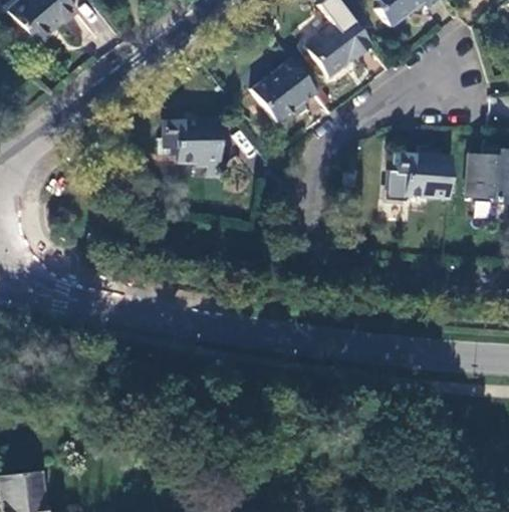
[(68,0),(25,0),(10,13),(38,44),(63,23),(66,26),(80,14),(68,0)]
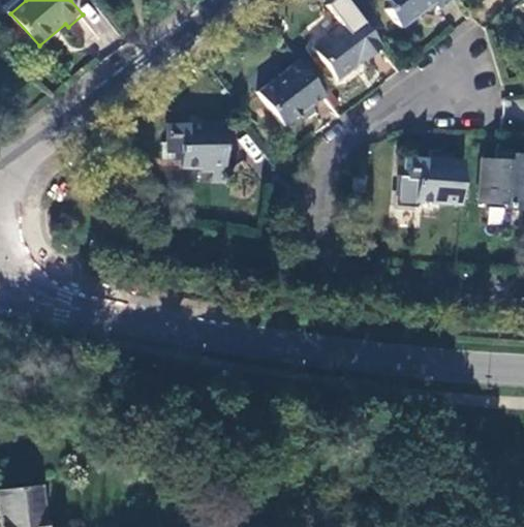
[(442,6),(451,0),(392,0),(394,2),(390,5),(404,25),(437,1),(442,6)]
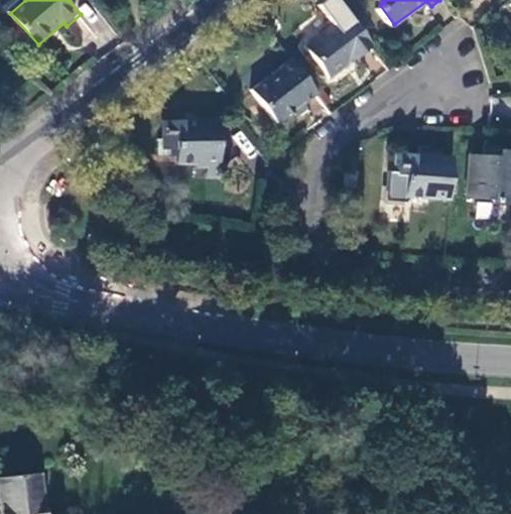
[(337,78),(377,47),(350,11),(308,42),(337,78)]
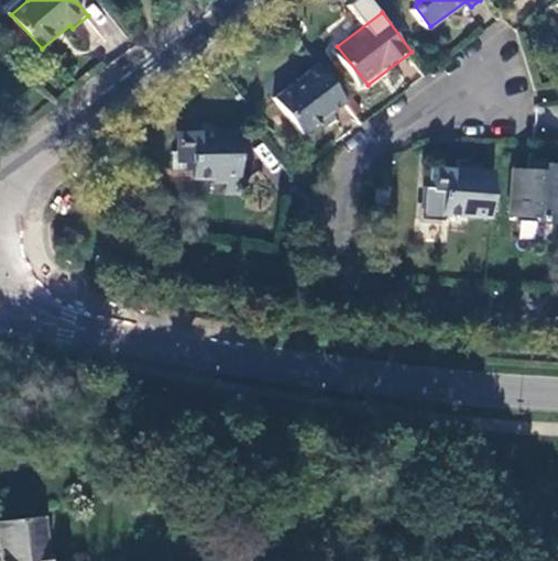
[(304,132),(349,100),(320,62),(276,95),(304,132)]
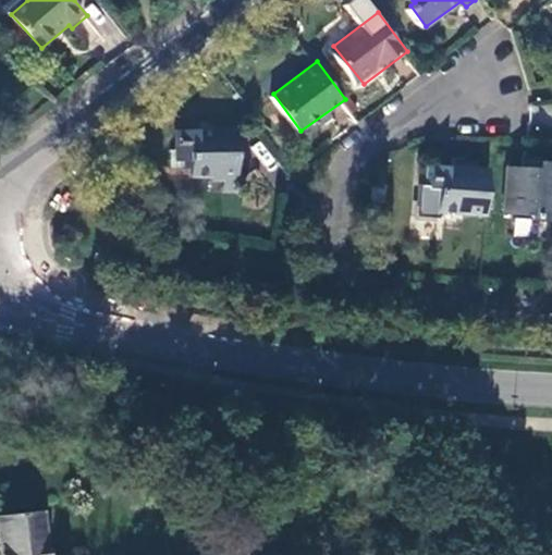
[(240,127),(181,128),(180,152),(194,153),(194,175),(225,175),(227,177),(240,176),(240,127)]
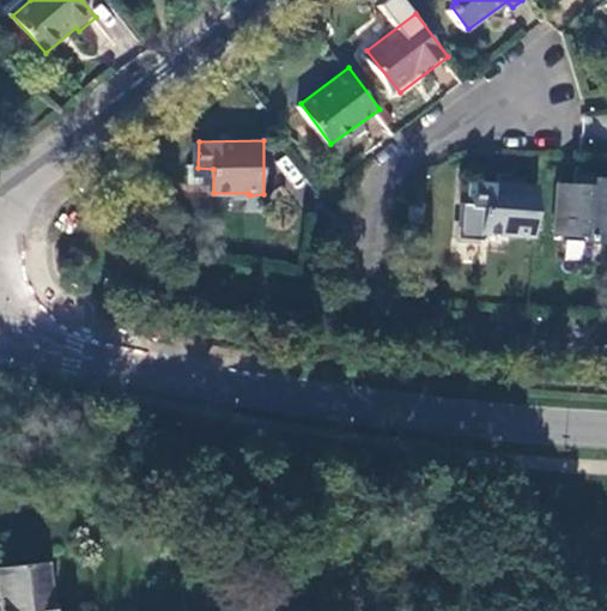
[(606,177),(596,176),(596,185),(563,182),(559,234),(590,237),(590,241),(606,241),(606,177)]
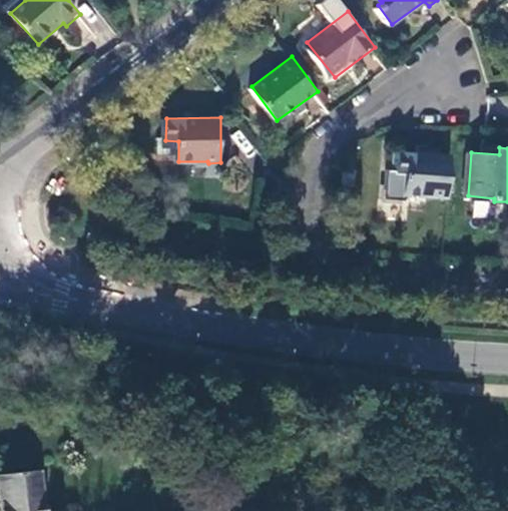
[(407,193),(450,196),(453,153),(397,150),(395,171),(407,172),(407,187),(407,193)]
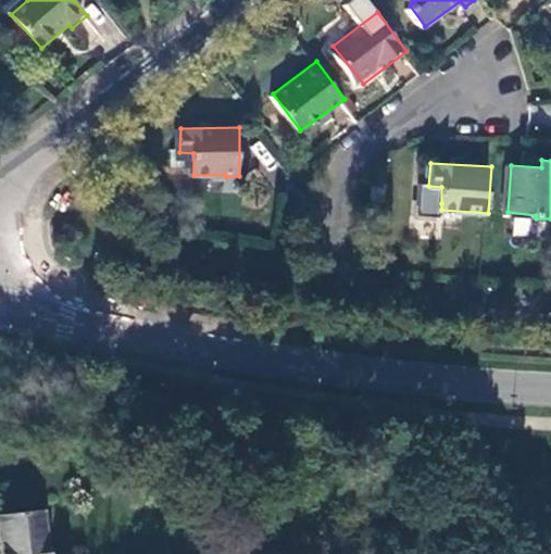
[(388,204),(389,185),(378,184),(376,202),(388,204)]
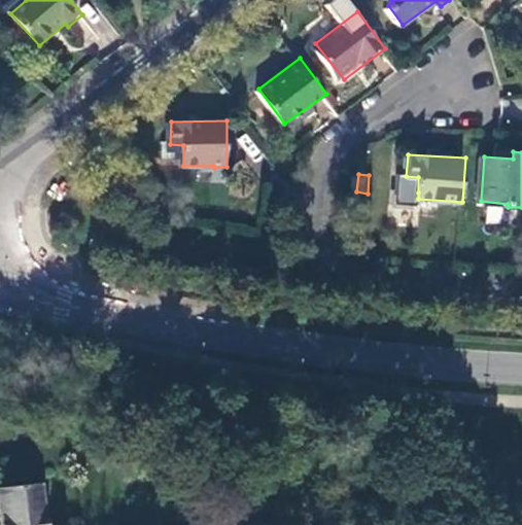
[(399,191),(418,193),(418,177),(406,176),(401,175),(399,191)]
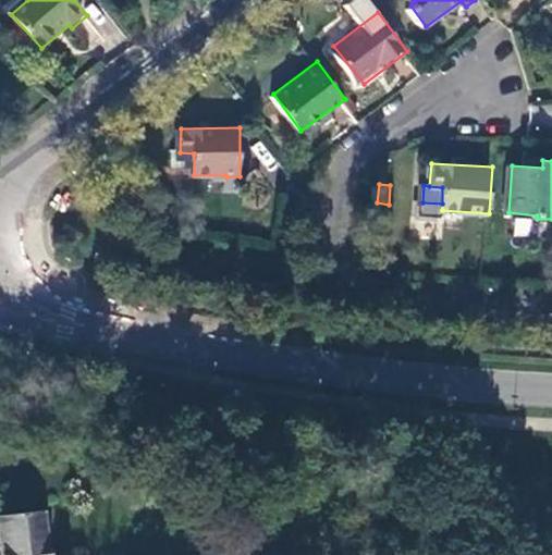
[(0,521),(3,554),(51,554),(47,514),(0,519),(0,521)]
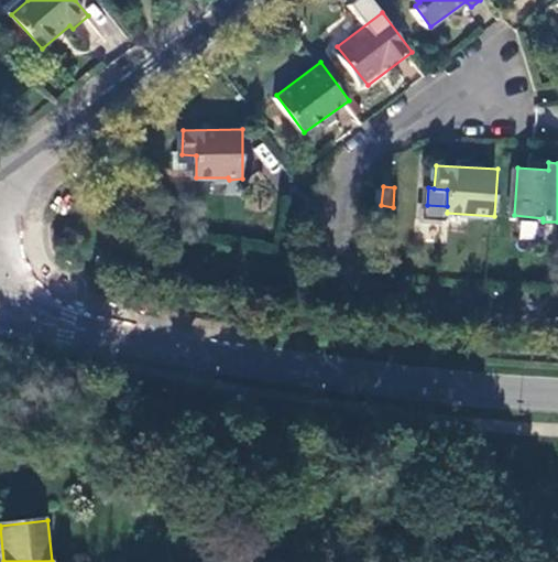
All buildings are outlined.
